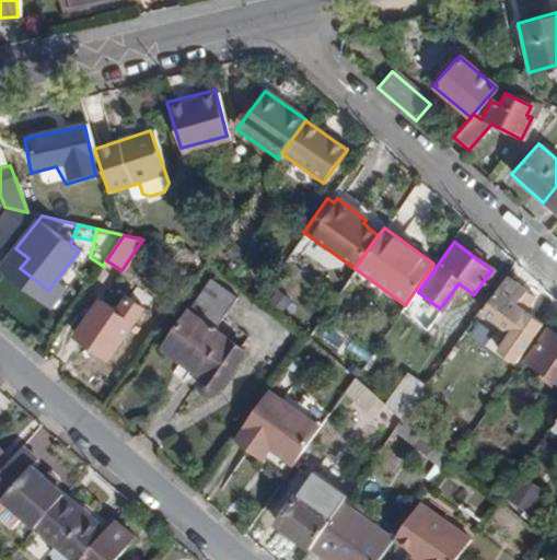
[(522,287),(507,275),(480,311),(509,331),(497,349),(513,361),(542,322),(515,303),(522,295),(519,292),(522,287)]
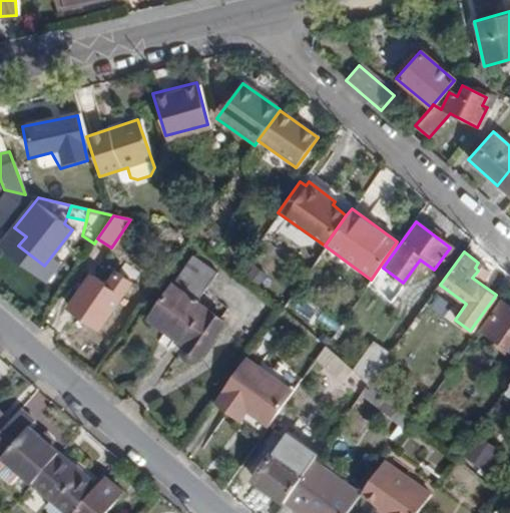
[(227,309),(203,291),(215,273),(191,255),(168,287),(222,326),(224,322),(220,318),(227,309)]
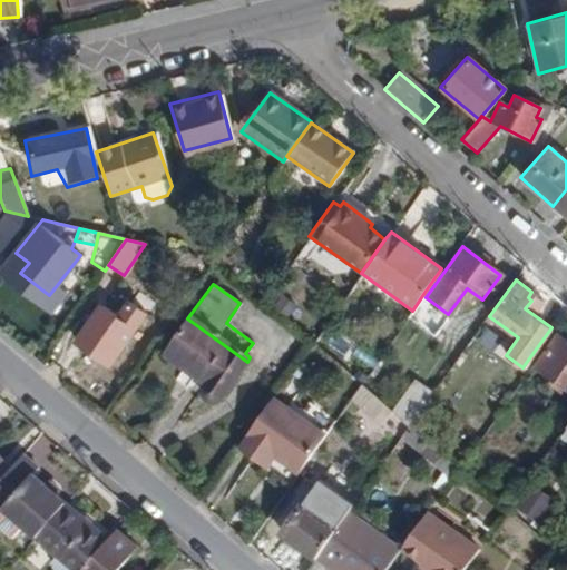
[(80,345),(108,365),(146,313),(129,303),(118,317),(100,304),(86,324),(91,328),(80,345)]
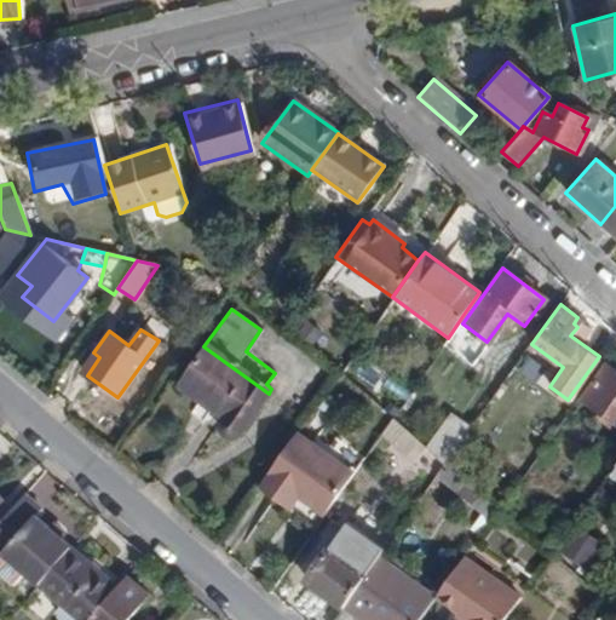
[(241,434),(269,394),(203,346),(177,386),(217,417),(216,422),(217,428),(220,434),(228,437),(235,437),(241,434)]
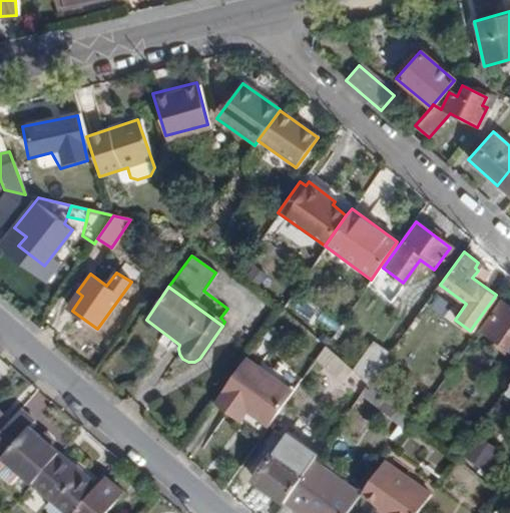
[(509,348),(509,308),(501,303),(483,329),(509,348)]
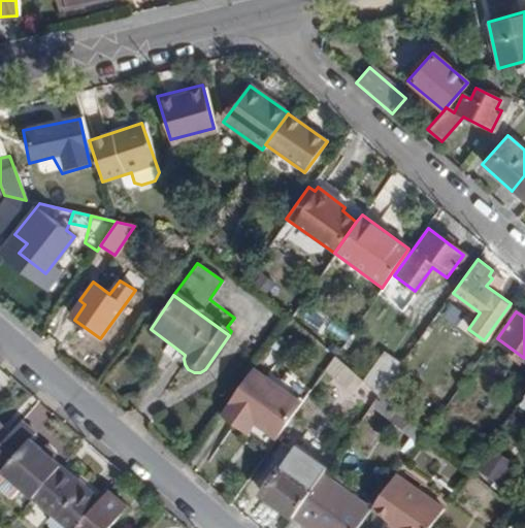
[(363,381),(380,394),(400,364),(384,352),(363,381)]
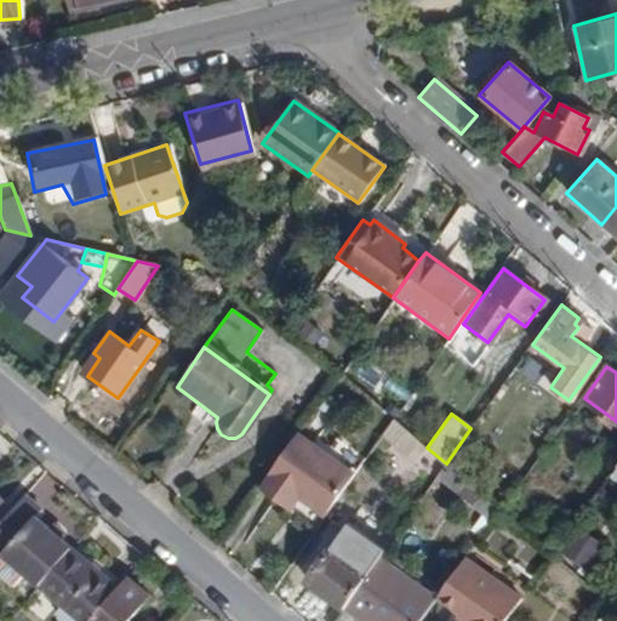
[(416,460),(426,446),(392,419),(380,436),(413,465),(416,460)]
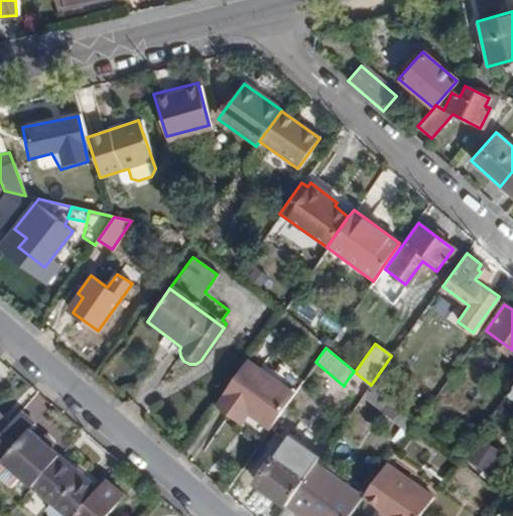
[(254,416),(269,427),(293,393),(246,358),(214,403),(240,422),(249,409),(256,414),(254,416)]
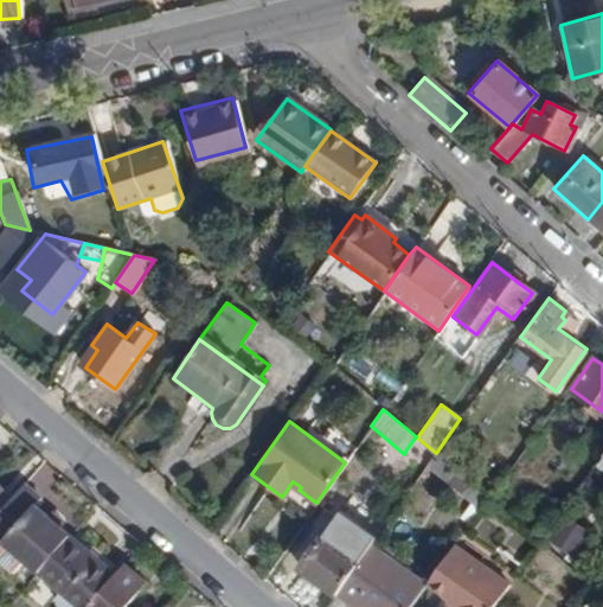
[(427,465),(436,453),(417,438),(416,436),(406,449),(416,458),(427,466),(427,465)]
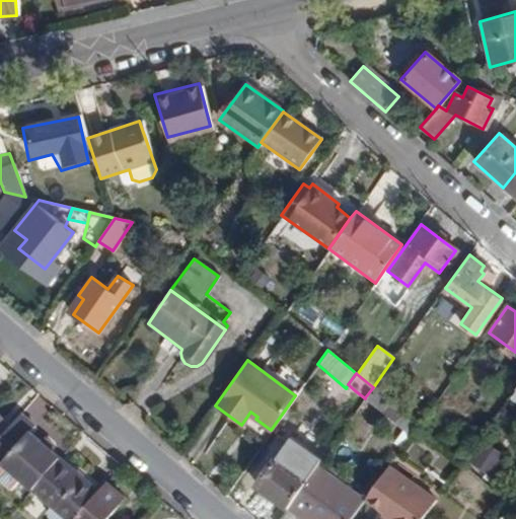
[(410,435),(417,425),(373,387),(365,397),(403,430),(410,435)]
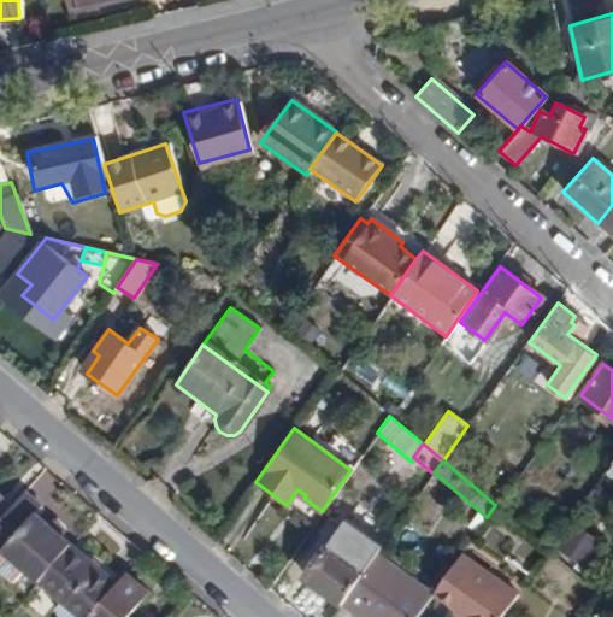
[(407,486),(418,494),(434,474),(423,465),(407,486)]
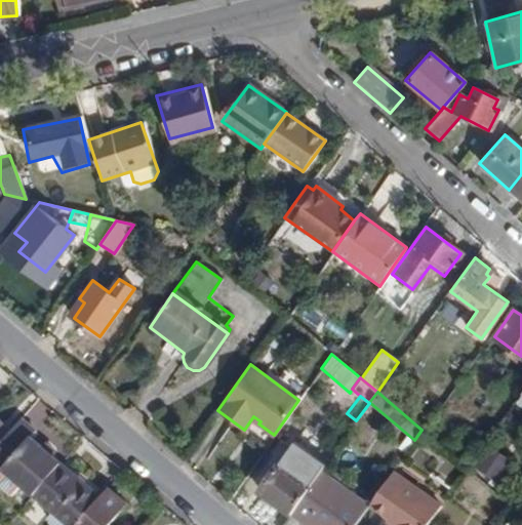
[(43,446),(30,435),(33,431),(18,418),(7,431),(0,439),(0,466),(33,493),(59,461),(61,460),(51,453),(54,449),(46,442),(43,446)]
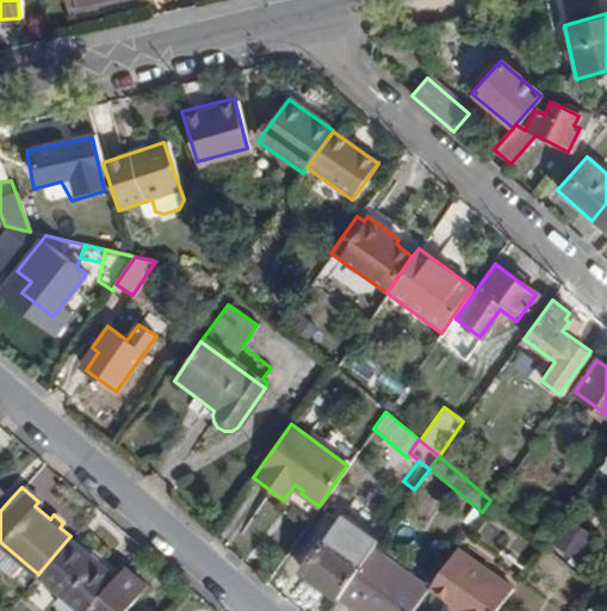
[(464,520),(471,526),(482,512),(475,506),(464,520)]
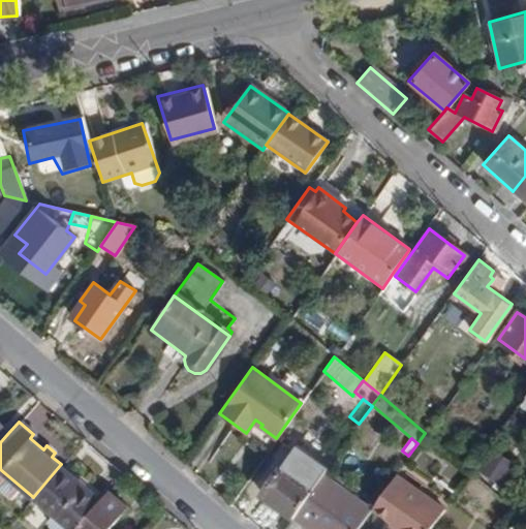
[(483,465),(508,483),(518,470),(493,452),(483,465)]
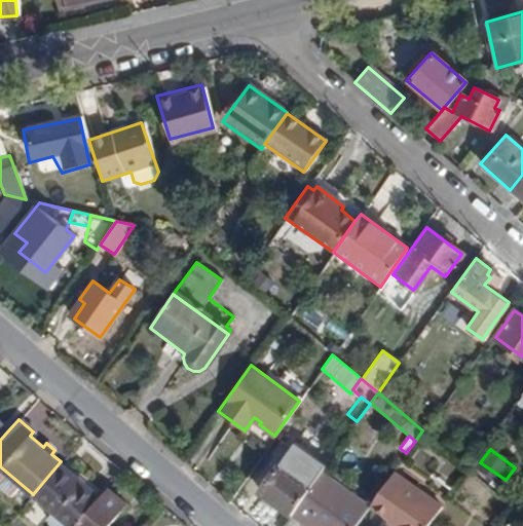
[(31,496),(66,525),(74,525),(100,496),(60,462),(33,494),(31,496)]
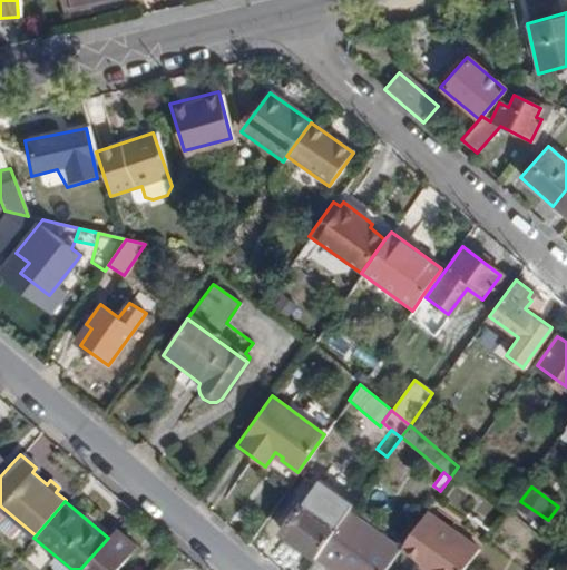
[(282,533),(316,557),(338,527),(303,503),(282,533)]
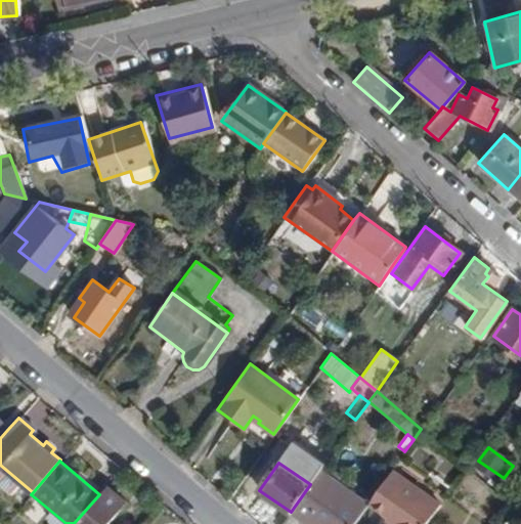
[(290,513),(305,523),(352,523),(367,503),(321,469),(310,484),(291,512),(290,513)]
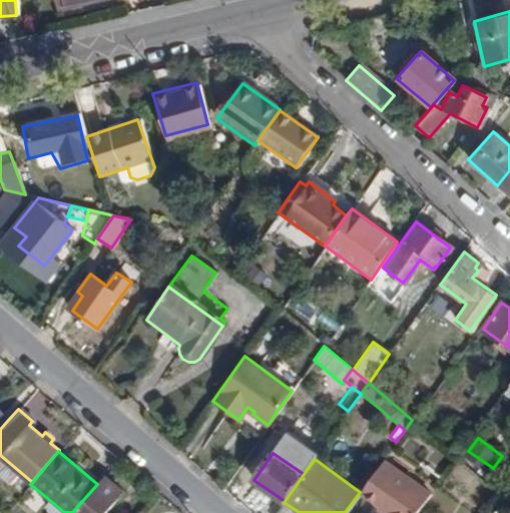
[(385,512),(386,512),(416,512),(431,493),(384,459),(365,485),(361,491),(387,510),(385,512)]
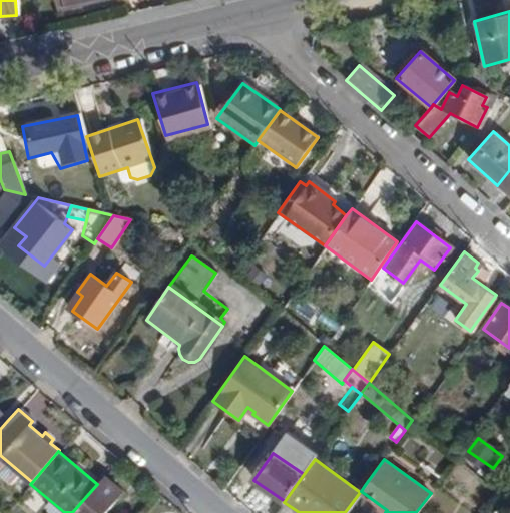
[(103,512),(121,493),(103,477),(97,484),(72,512),(103,512)]
